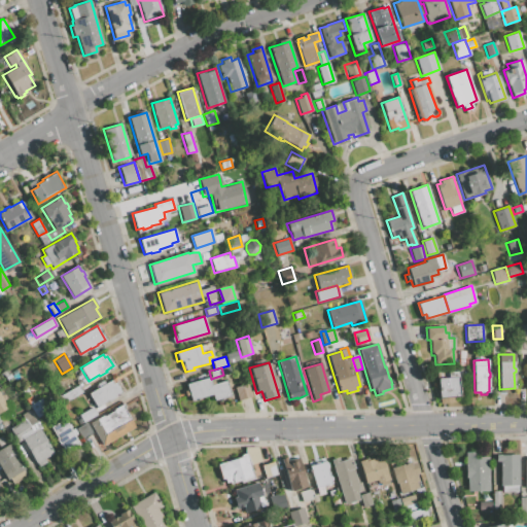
[(438,398),(436,372),(447,371),(447,370),(452,369),(453,372),(459,371),(459,377),(458,377),(460,397),(453,397),(454,401),(447,402),(447,398),(438,398)]
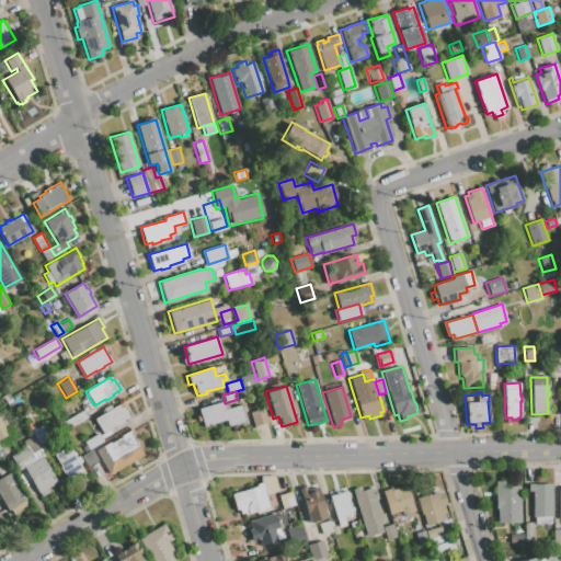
[(226,420),(203,426),(197,409),(222,402),(225,410),(240,405),(245,421),(228,426),(226,420)]
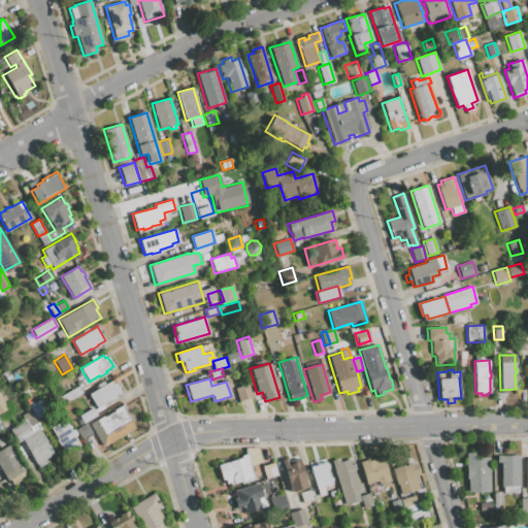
[(88,395),(111,381),(113,384),(116,383),(122,393),(114,397),(116,398),(108,402),(107,401),(96,408),(88,395)]
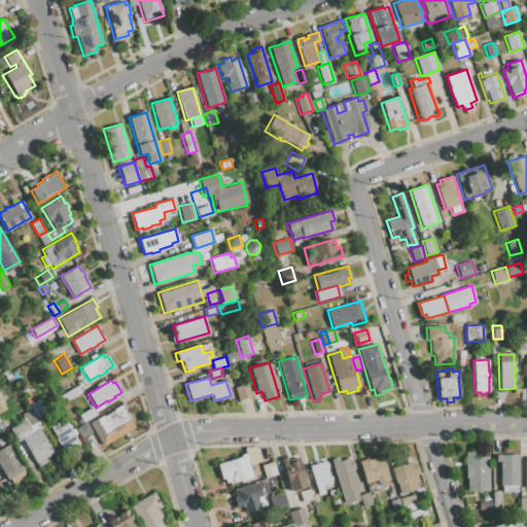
[(234,387),(248,383),(252,396),(238,400),(234,387)]
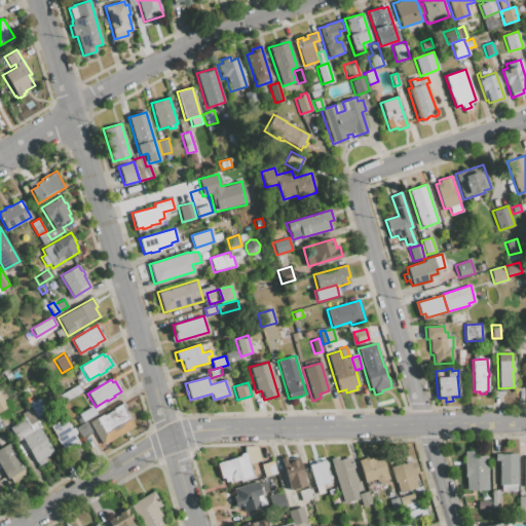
[(78,384),(82,391),(63,403),(59,397),(78,384)]
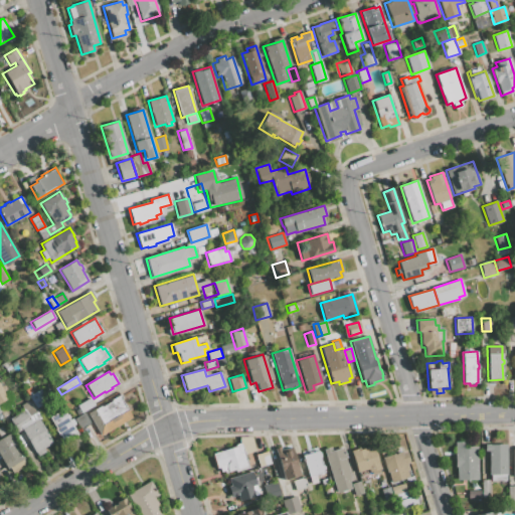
[(0,382),(8,398),(0,402),(0,382)]
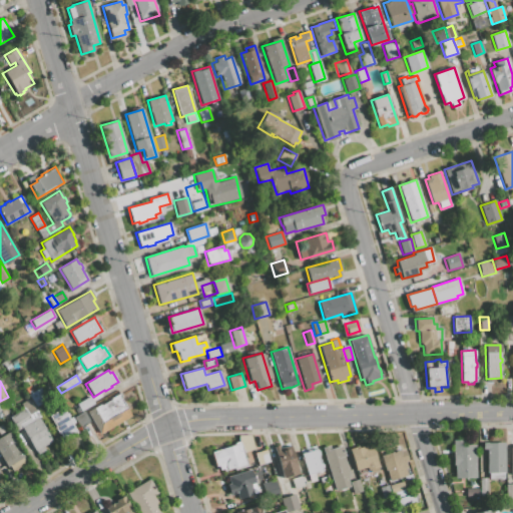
[(27,395),(38,389),(45,402),(35,408),(27,395)]
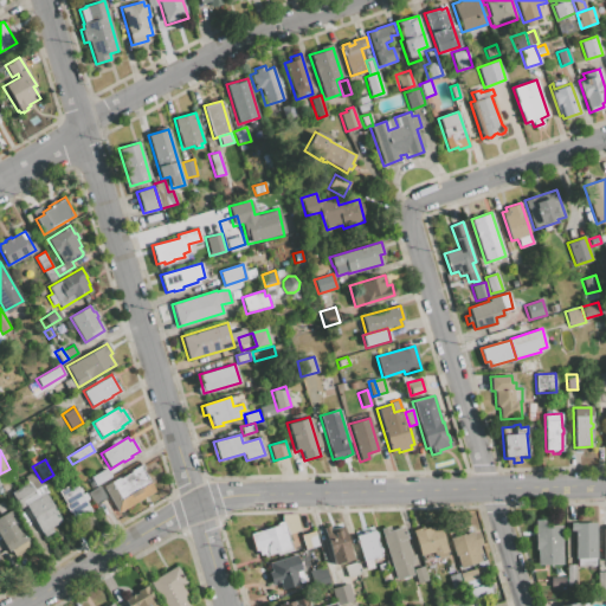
[(155,490),(118,513),(103,487),(118,477),(120,479),(130,472),(130,471),(142,464),(144,468),(143,468),(152,482),(150,483),(155,490)]
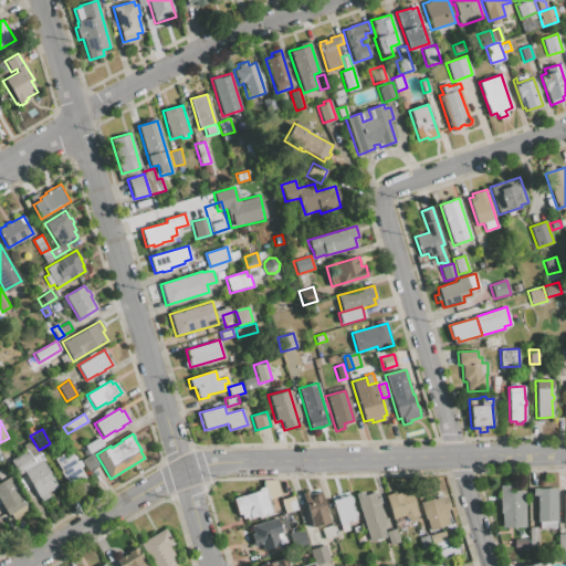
[(103,446),(84,457),(80,449),(98,438),(103,446)]
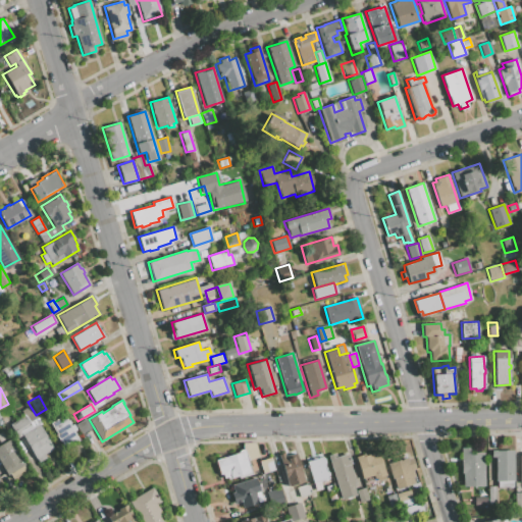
[(21,435),(16,438),(8,425),(23,415),(21,411),(30,406),(40,423),(39,424),(53,448),(44,454),(46,458),(38,462),(21,435)]
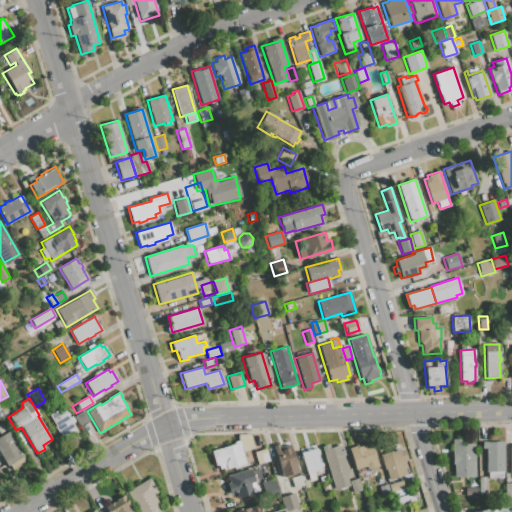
[(77,432),(63,440),(58,433),(58,434),(54,427),(55,426),(48,415),(56,410),(57,412),(63,409),(68,418),(71,416),(74,422),(72,423),(77,432)]
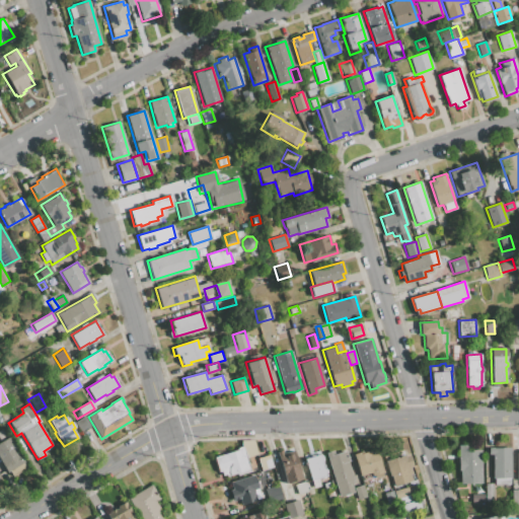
[(74,423),(85,416),(91,426),(80,433),(74,423)]
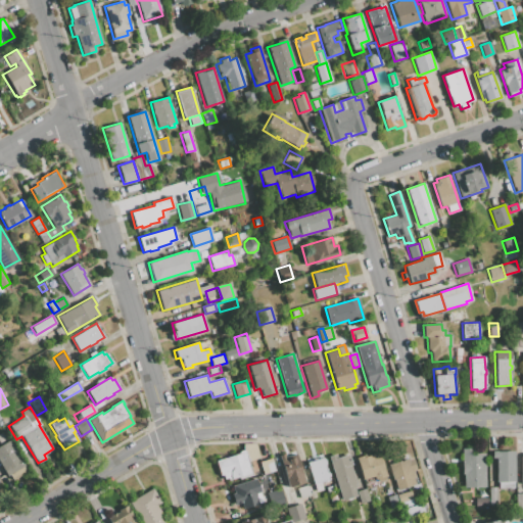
[(0,463),(0,444),(1,444),(8,439),(25,466),(7,476),(0,463)]
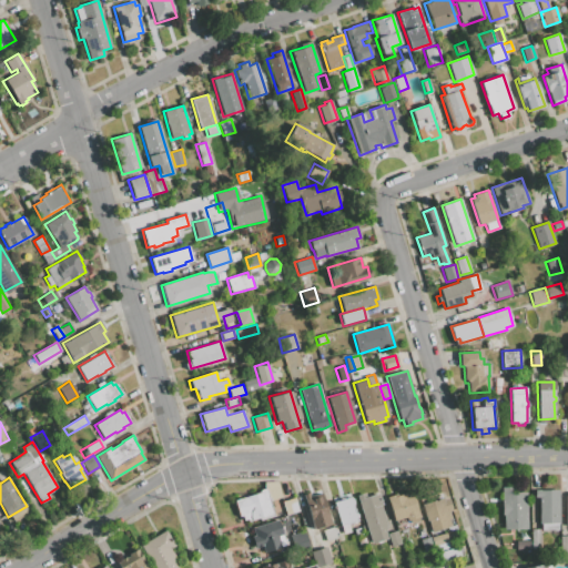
[(259,493),(259,492),(260,490),(261,489),(263,489),(264,489),(266,489),(279,486),(282,497),(269,501),(273,516),(259,520),(259,518),(241,524),(233,500),(259,493)]
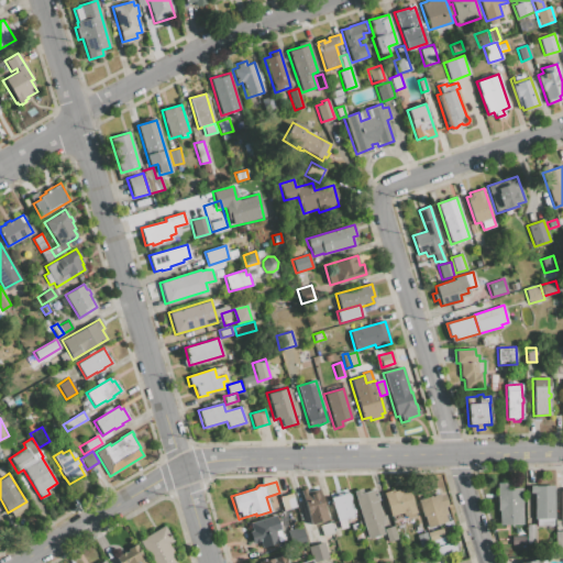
[(499,525),(498,511),(496,511),(495,483),(510,483),(510,488),(521,488),(522,525),(499,525)]
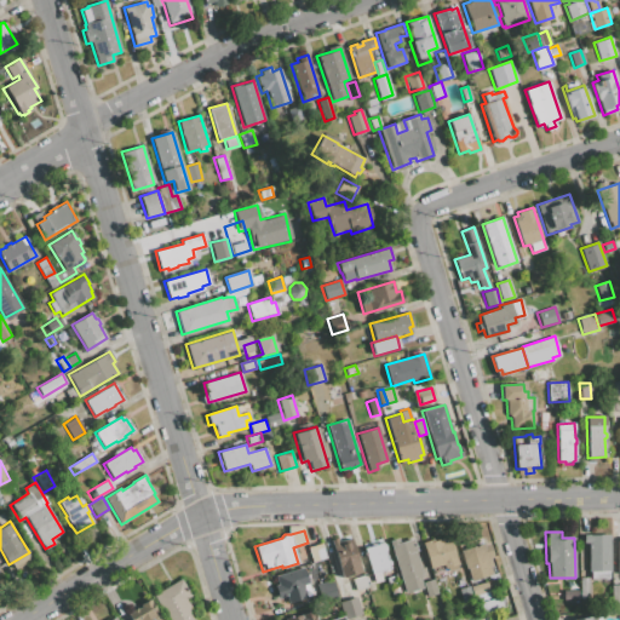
[(609,534),(610,570),(590,572),(589,544),(583,544),(583,535),(609,534)]
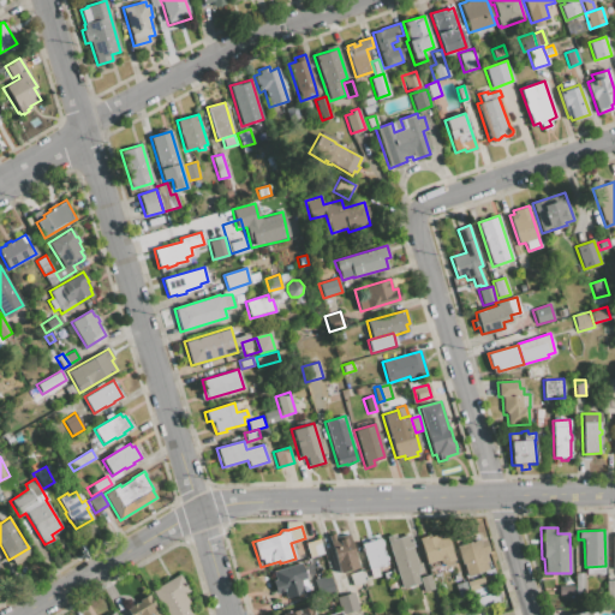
[(358,567),(339,573),(328,536),(334,533),(335,538),(348,533),(358,567)]
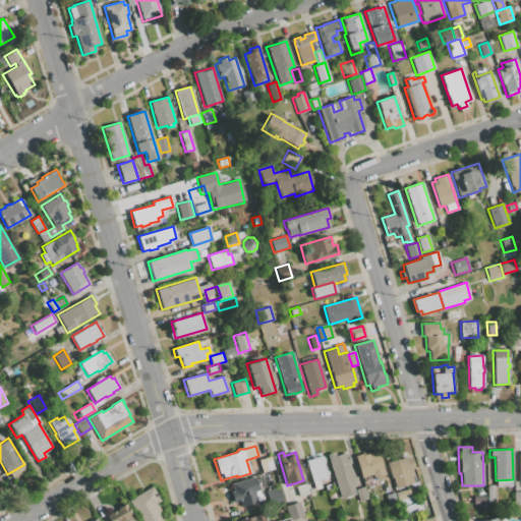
[(327,455),(334,453),(335,456),(347,453),(350,463),(348,463),(355,486),(353,486),(355,494),(340,499),(327,455)]
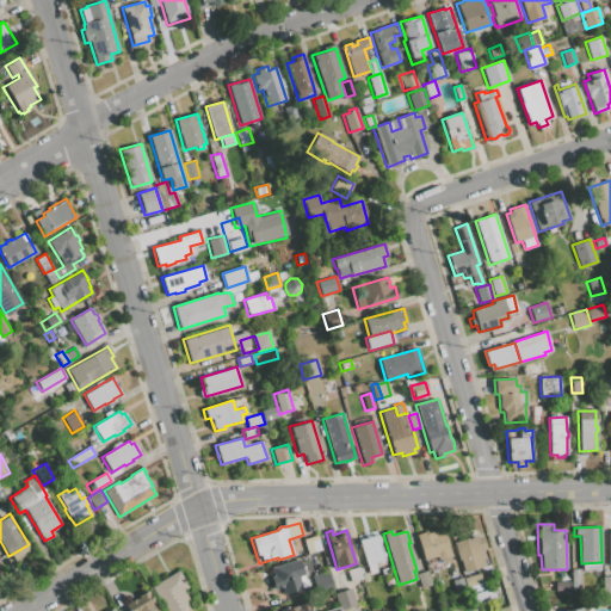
[(415,535),(425,531),(426,534),(436,531),(437,534),(439,532),(440,537),(445,536),(451,556),(438,560),(437,556),(424,560),(415,535)]
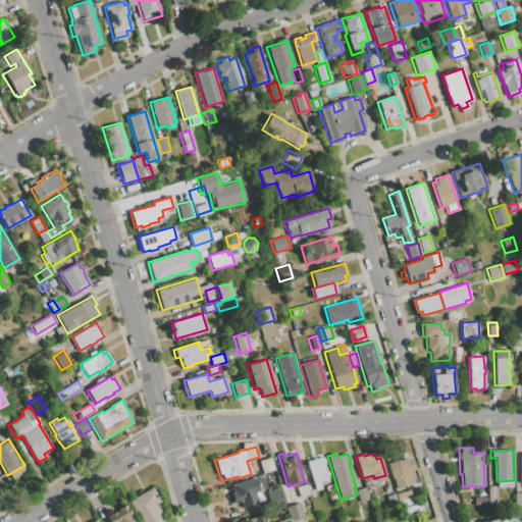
[(258,461),(271,457),(274,470),(262,474),(258,461)]
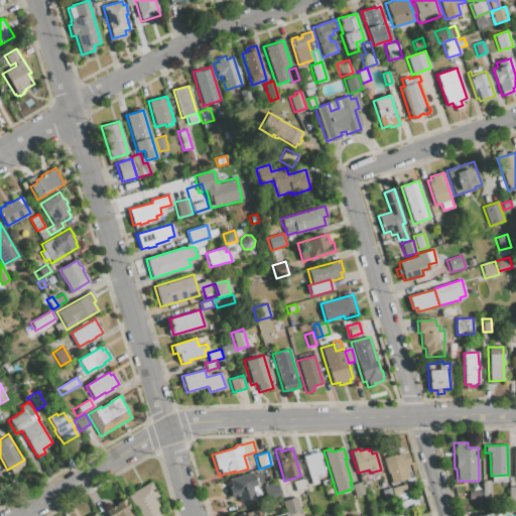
[(303,457),(318,452),(325,473),(309,478),(303,457)]
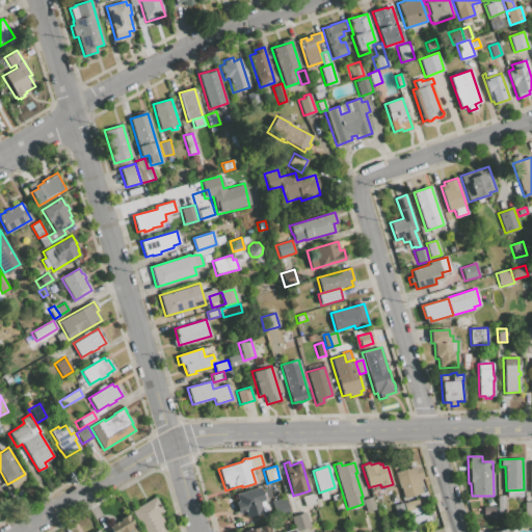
[(394,473),(415,467),(415,469),(420,467),(423,478),(420,479),(423,486),(420,487),(422,494),(404,499),(401,488),(399,488),(394,473)]
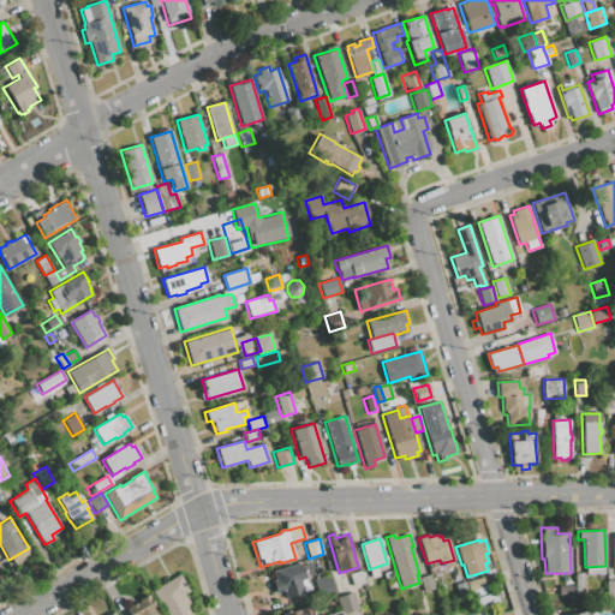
[(300,563),(305,579),(299,580),(303,592),(286,597),(284,591),(276,593),(269,572),(300,563)]
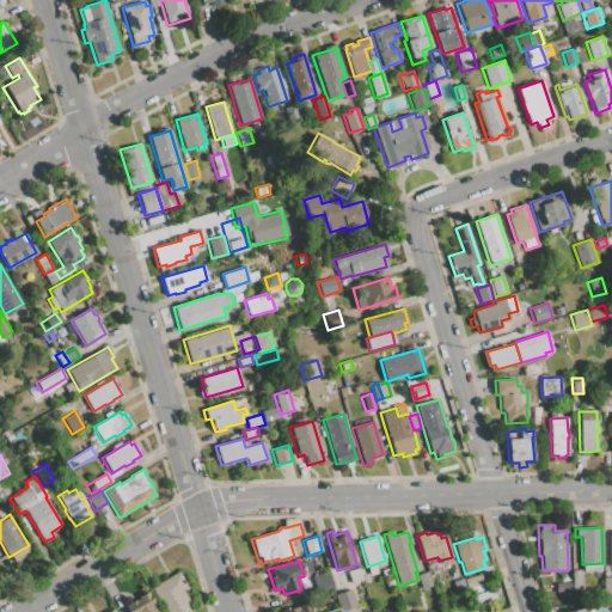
[(348,571),(359,568),(362,580),(352,583),(348,571)]
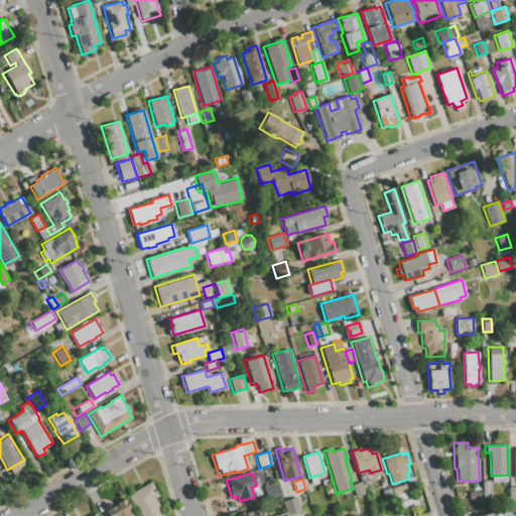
[(352,485),(361,482),(364,495),(355,498),(352,485)]
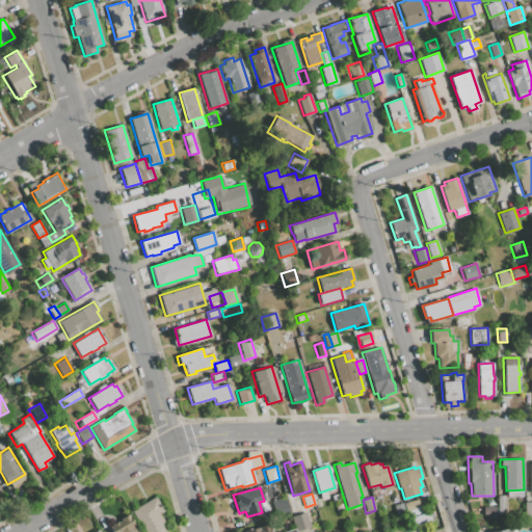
[(143,531),(170,531),(159,513),(163,511),(155,498),(132,511),(143,531)]
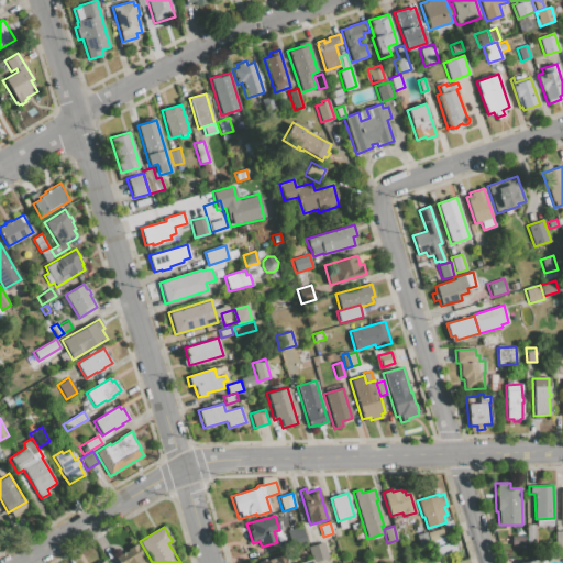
[(306,541),(291,545),(287,531),(302,527),(306,541)]
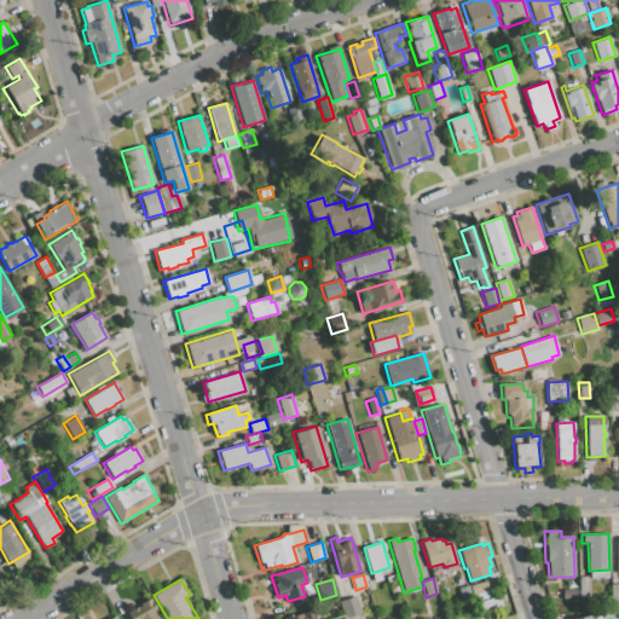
[(469,585),(486,579),(490,590),(472,595),(469,585)]
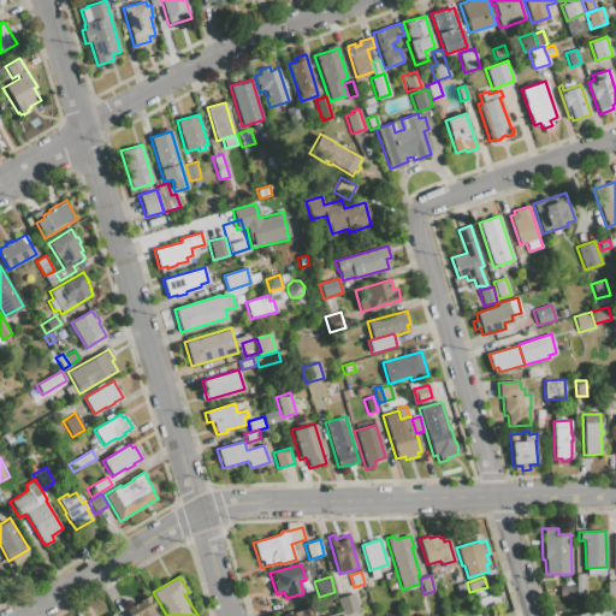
[(455,586),(467,582),(469,592),(471,597),(460,599),(455,586)]
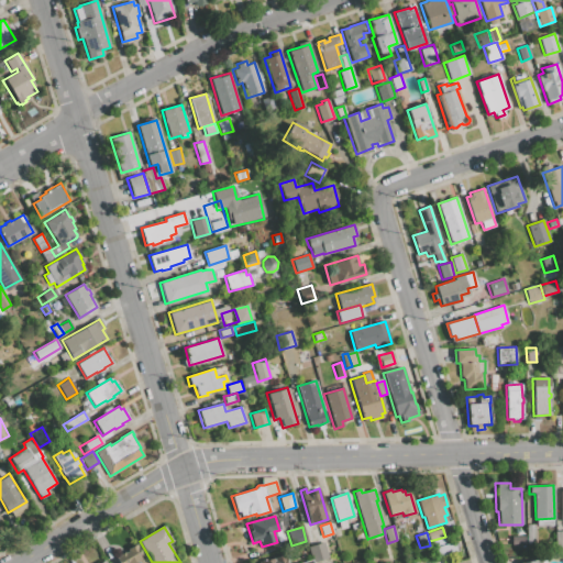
[(510,537),(525,536),(525,544),(511,545),(510,537)]
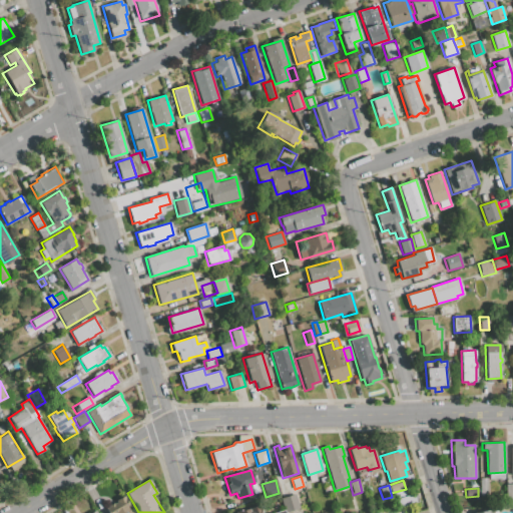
[(281,498),(295,494),(300,508),(285,512),(284,510),(281,498)]
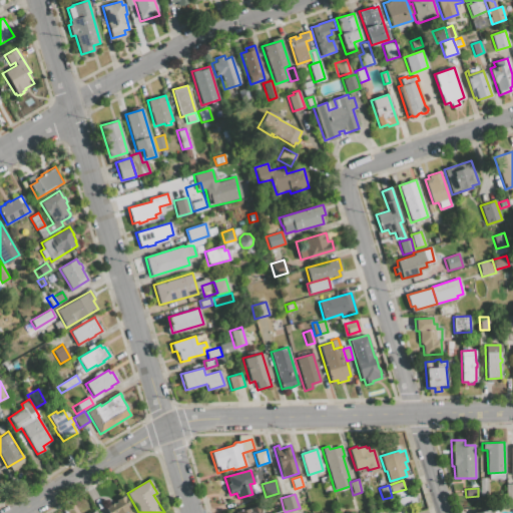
[(123,495),(133,512),(107,512),(105,508),(109,506),(108,505),(112,503),(113,503),(116,502),(115,500),(123,495)]
